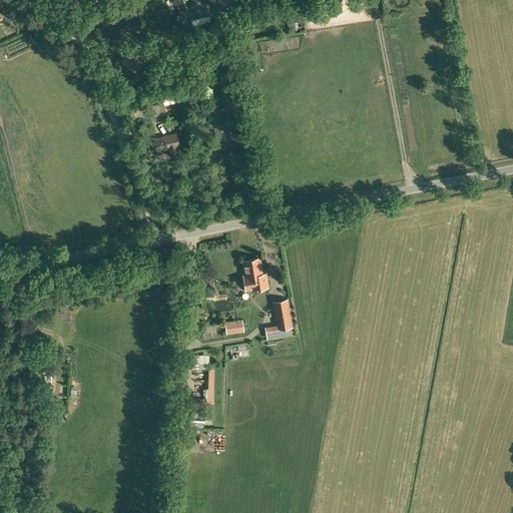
[(132,47),(121,60),(134,71),(145,57),(132,47)]
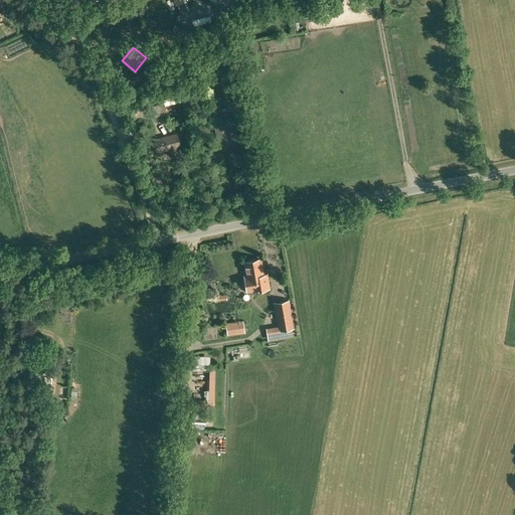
[(181,56),(170,51),(164,64),(174,69),(181,56)]
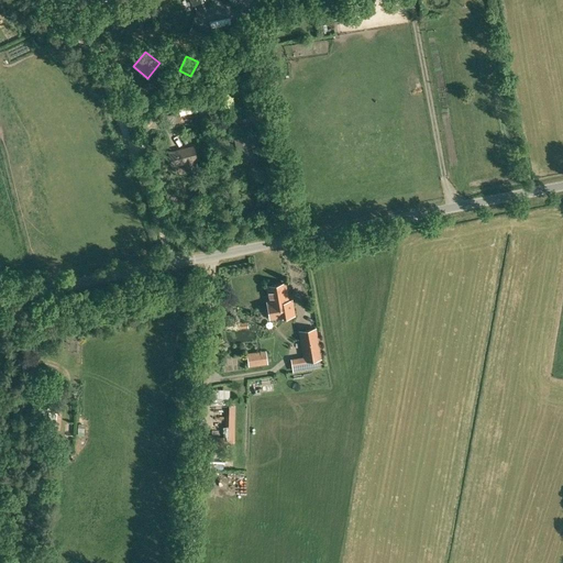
[(209,61),(202,58),(197,72),(203,75),(209,61)]
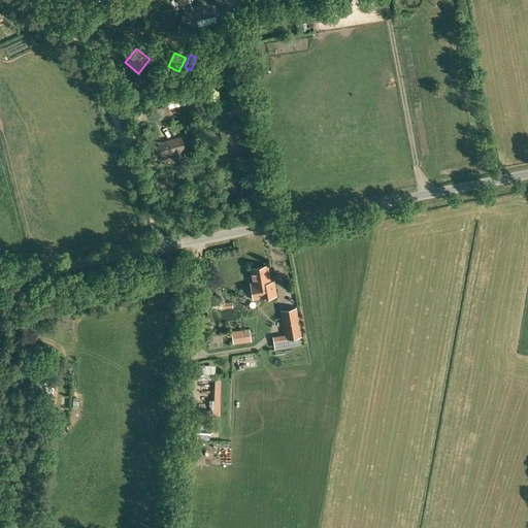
[(166,117),(167,103),(163,103),(163,107),(158,107),(157,117),(166,117)]
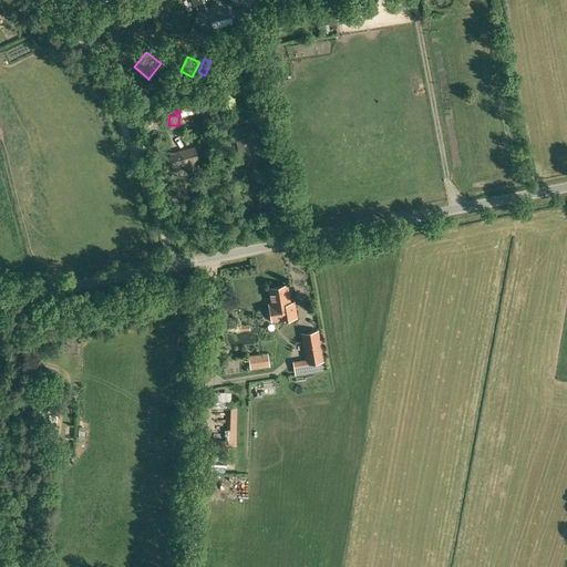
[(249,135),(236,137),(240,161),(254,157),(249,135)]
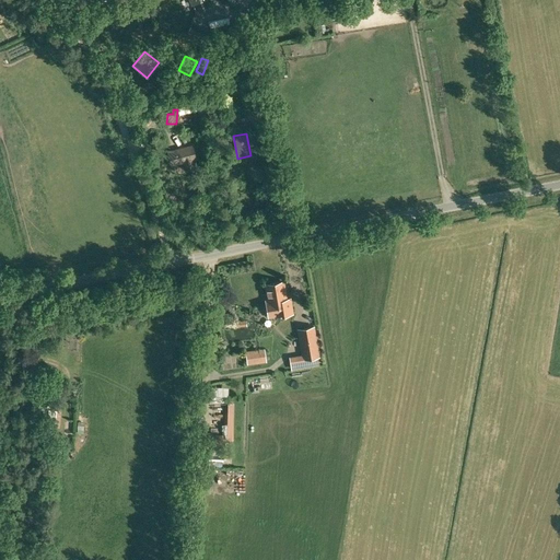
[(168,152),(172,164),(184,162),(186,170),(194,168),(191,160),(195,159),(191,147),(168,152)]
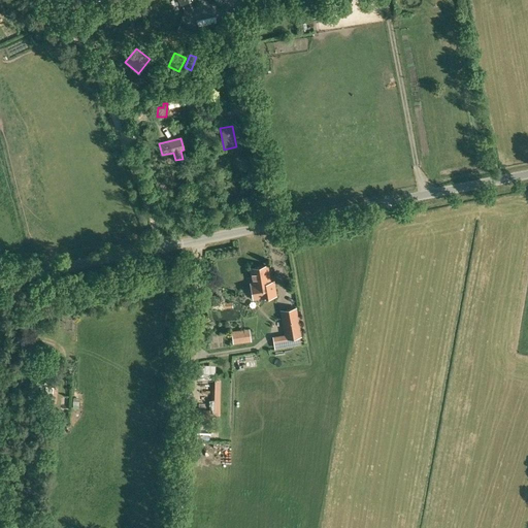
[(253,299),(260,298),(260,299),(274,296),(272,283),(269,283),(266,266),(251,269),(254,284),(251,285),(251,289),(250,292),(250,296),(253,297),(253,299)]
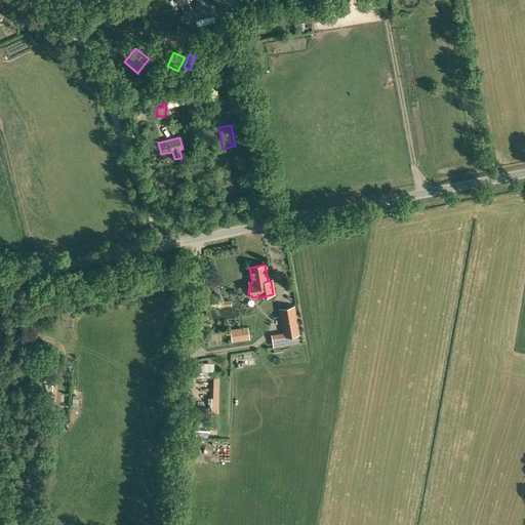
[(298,335),(293,308),(279,310),(283,337),(298,335)]
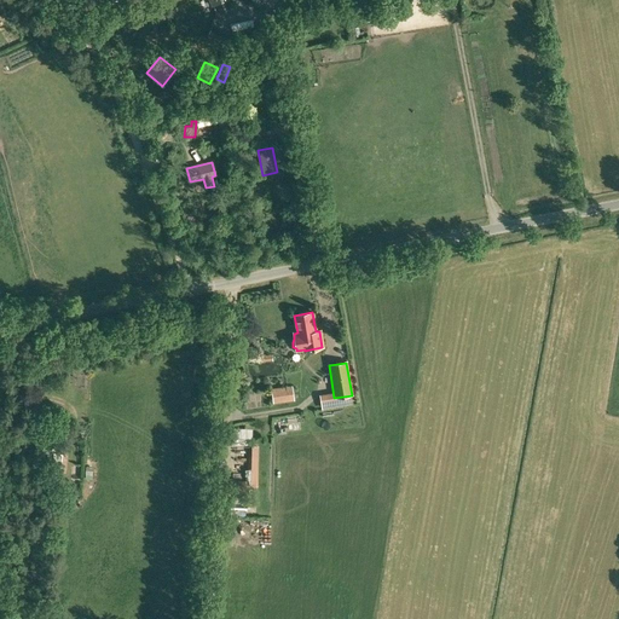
[(294,400),(291,386),(271,388),(273,403),(294,400)]
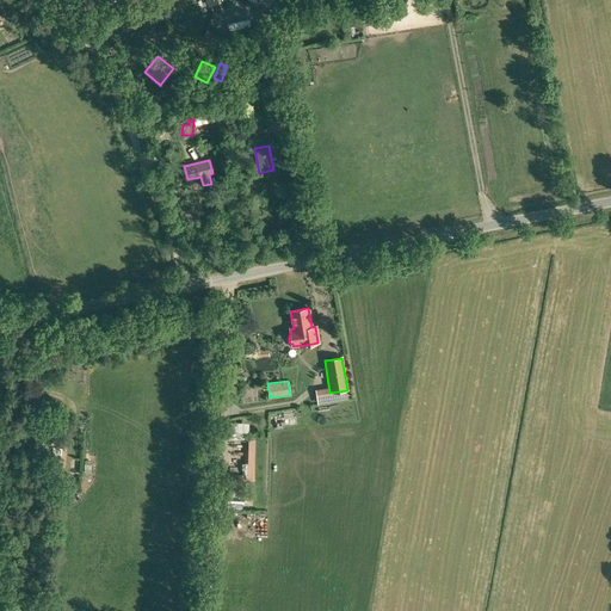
[(242,486),(242,476),(227,475),(226,485),(242,486)]
